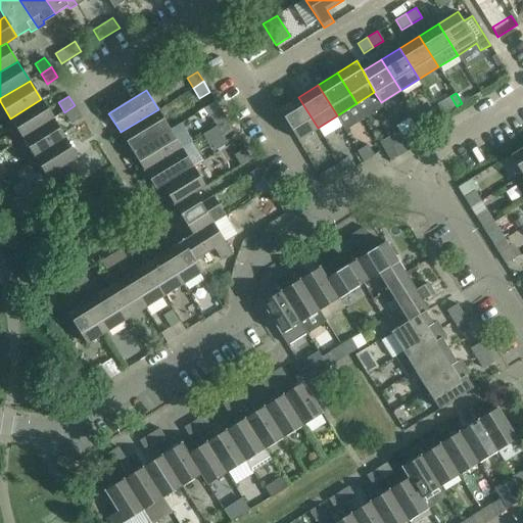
[(298,97),(279,109),(298,140),(318,128),(298,97)]
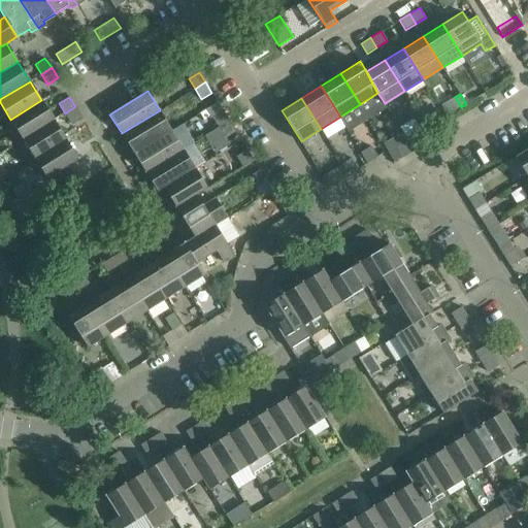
[(41,100),(10,120),(23,139),(54,120),(41,100)]
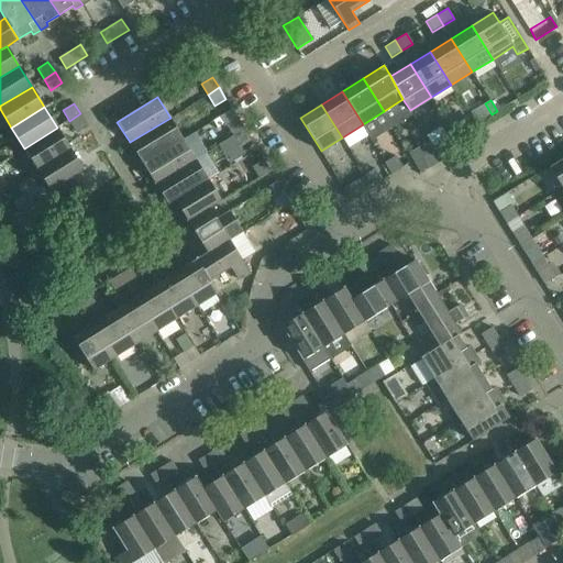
[(80,113),(69,121),(76,132),(87,124),(80,113)]
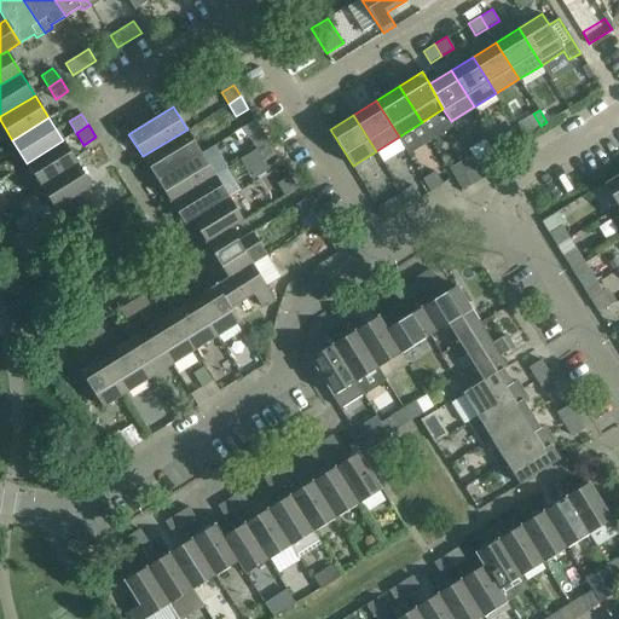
[(143,156),(157,179),(201,151),(187,129),(143,156)]
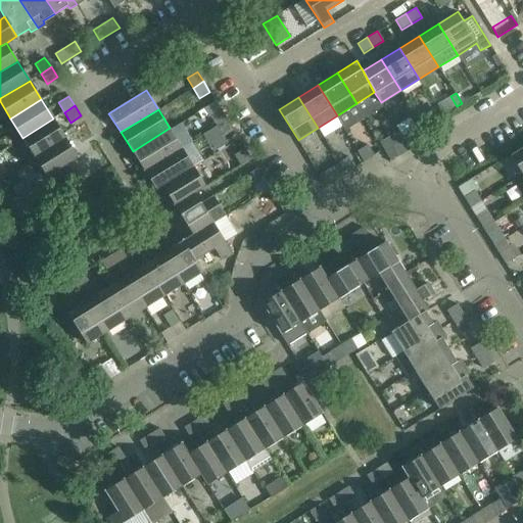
[(227,120),(221,109),(210,115),(217,126),(227,120)]
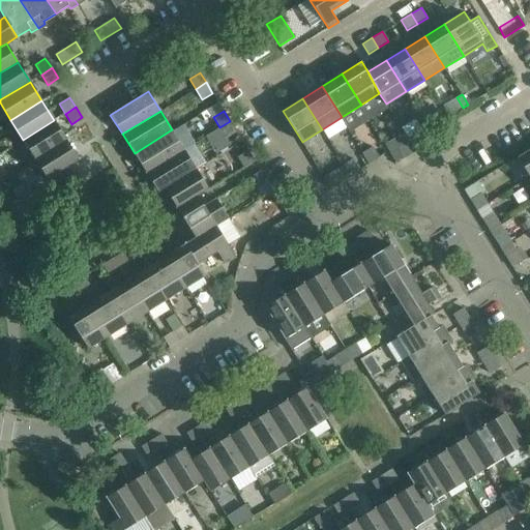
[(415,119),(401,128),(404,133),(408,139),(421,130),(415,119)]
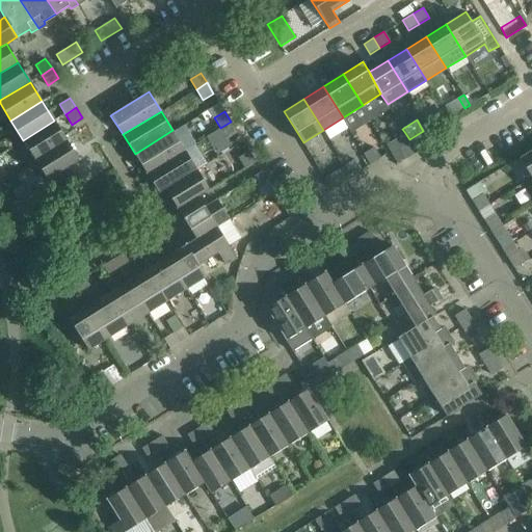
[(54,121),(23,140),(35,159),(67,139),(54,121)]
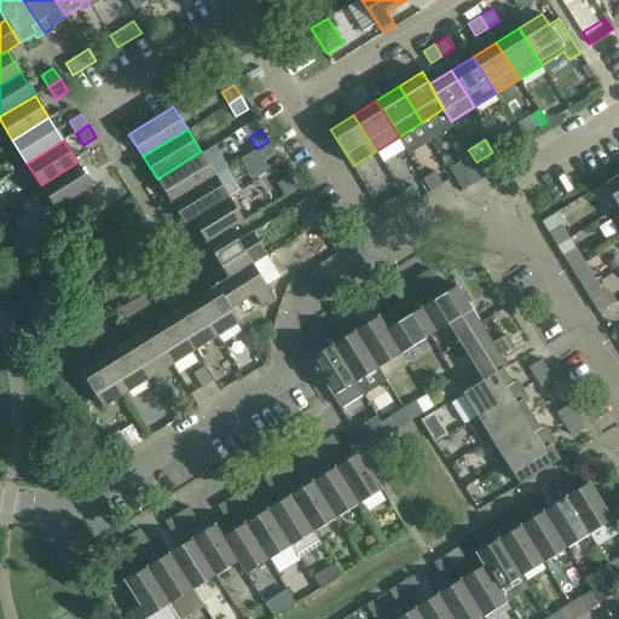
[(268,142),(256,149),(265,161),(276,154),(268,142)]
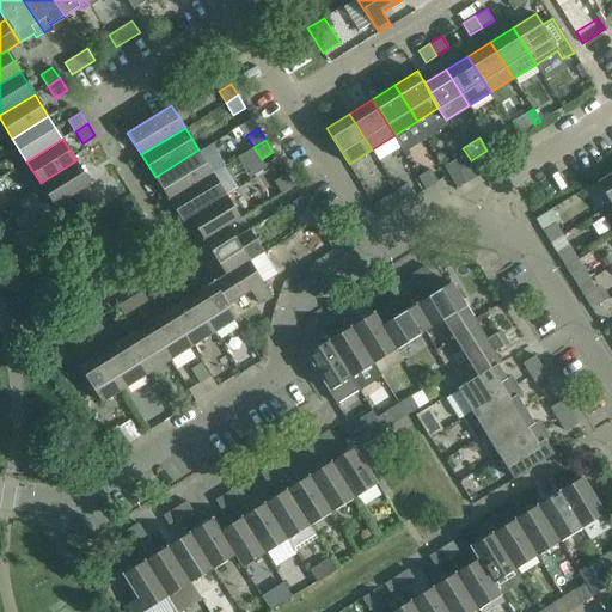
[(155,177),(169,200),(213,172),(213,173),(225,166),(212,145),(200,152),(199,150),(155,177)]
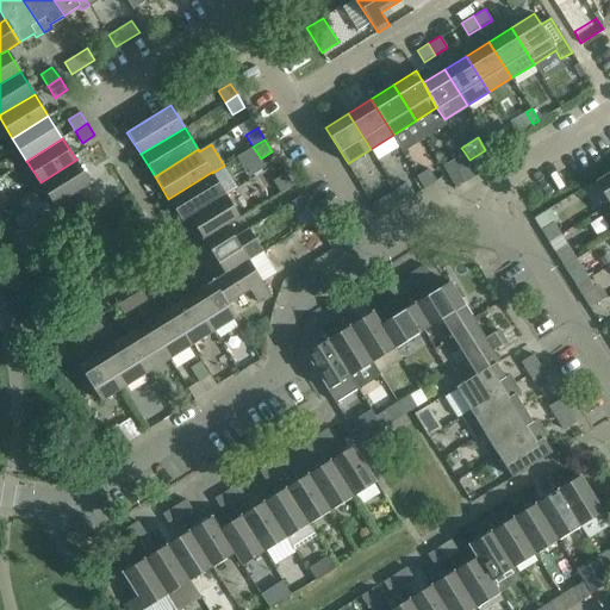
[(76,160),(41,182),(29,190),(43,212),(26,223),(37,240),(64,222),(63,218),(87,204),(79,191),(91,184),(76,160)]
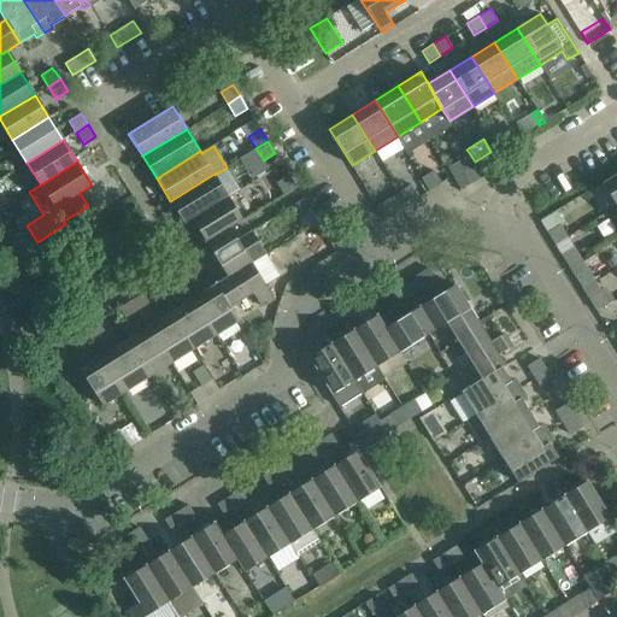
[(483,176),(476,164),(464,171),(471,183),(483,176)]
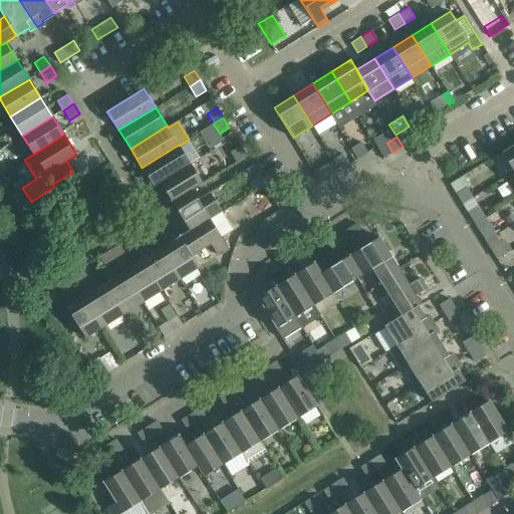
[(179,145),(142,168),(154,187),(160,183),(191,164),(201,158),(189,140),(179,146),(179,145)]
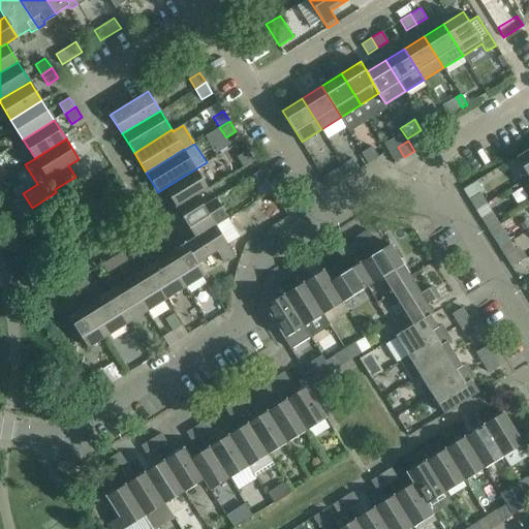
[(368,163),(378,157),(372,147),(362,153),(368,163)]
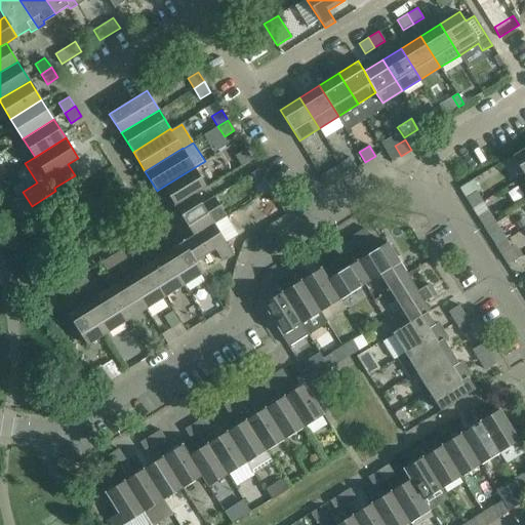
[(524,175),(524,174),(524,147),(512,156),(524,175)]
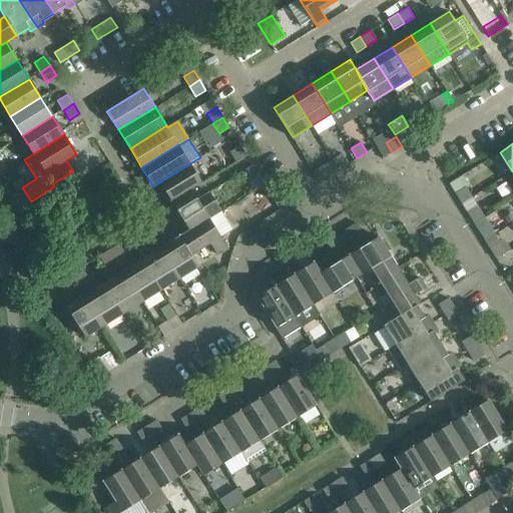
[(246,155),(240,145),(230,151),(236,161),(246,155)]
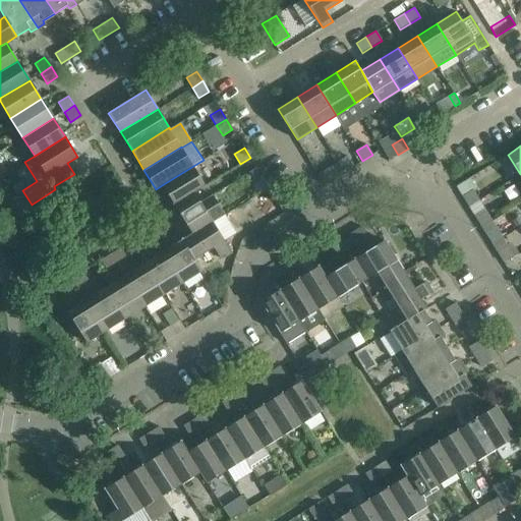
[(344,172),(353,166),(347,156),(337,163),(344,172)]
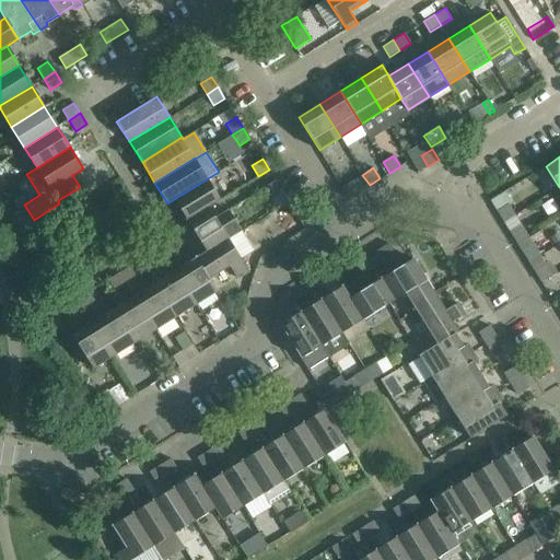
[(174,199),(187,220),(208,206),(220,199),(208,178),(174,199)]
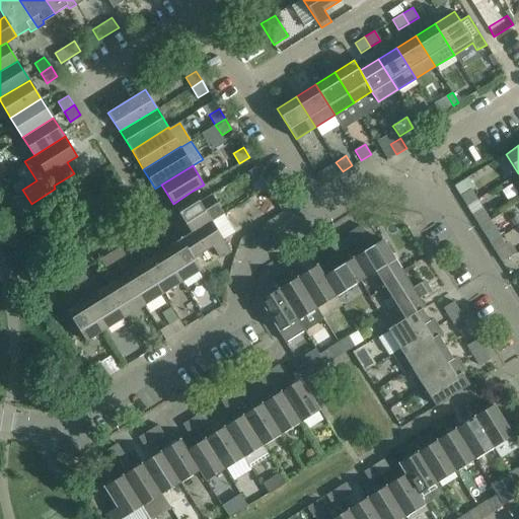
[(255,166),(245,172),(251,183),(262,176),(255,166)]
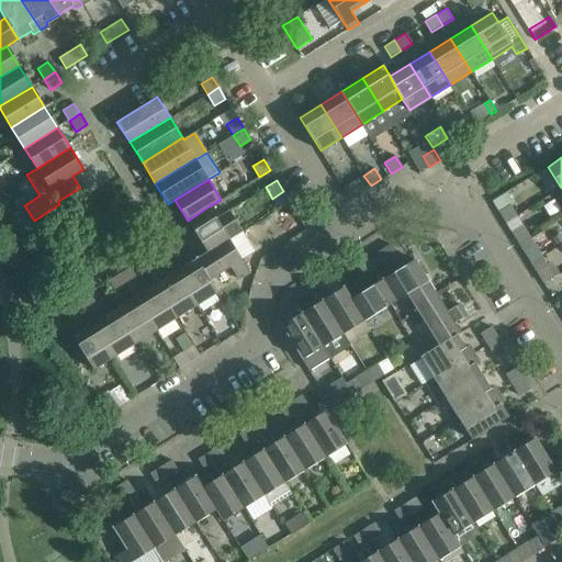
[(350,199),(361,192),(353,181),(344,188),(350,199)]
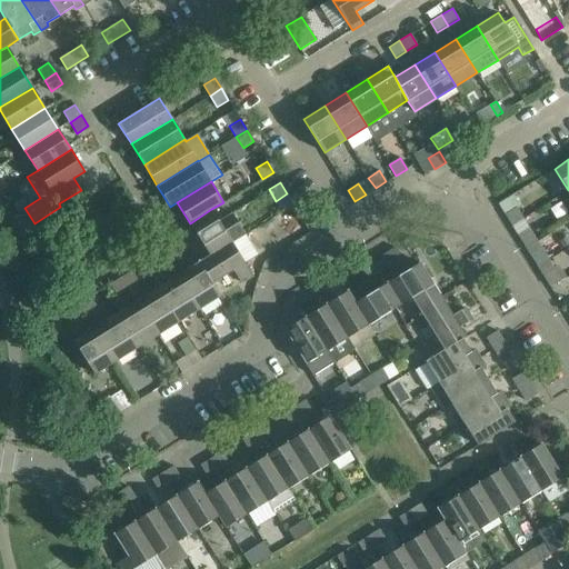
[(511,226),(522,218),(516,207),(505,215),(511,226)]
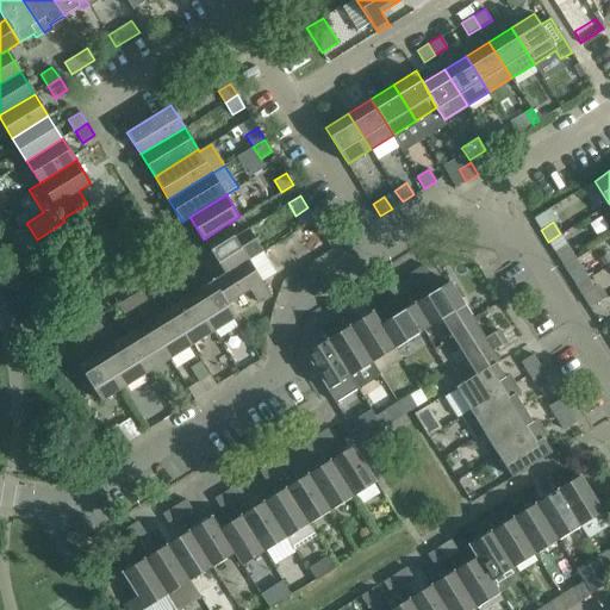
[(211,250),(224,273),(249,260),(263,251),(248,228),(235,236),(230,230),(226,224),(204,240),(206,244),(211,250)]
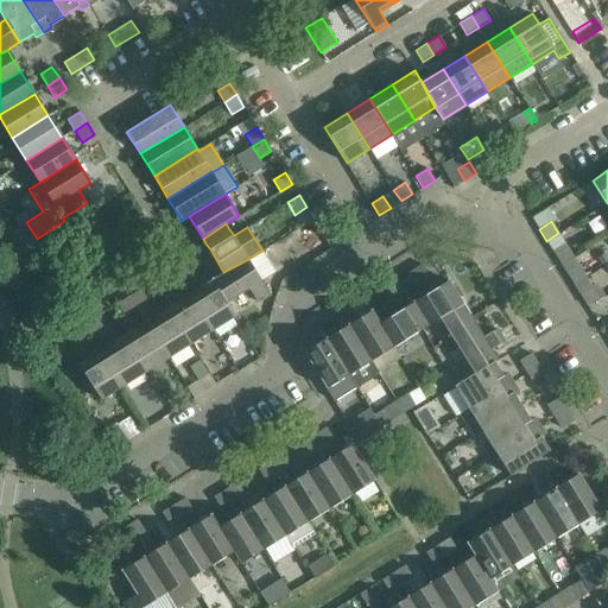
[(561,263),(572,255),(565,244),(553,251),(561,263)]
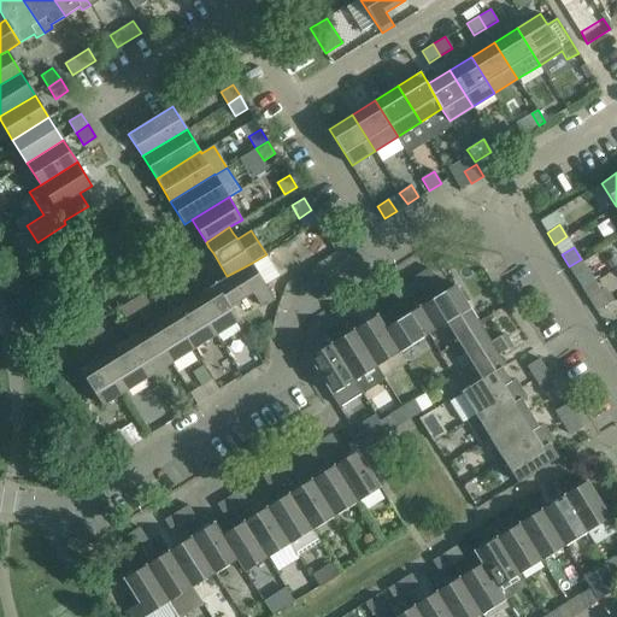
[(227,276),(215,283),(230,307),(253,293),(262,306),(274,298),(252,263),(227,276)]
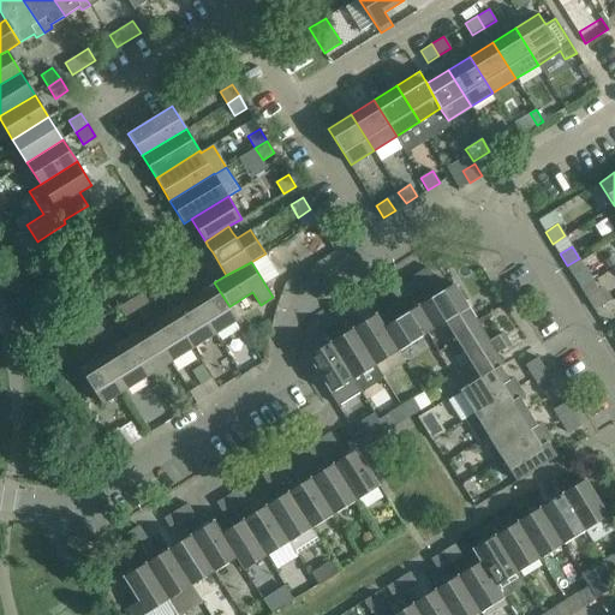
[(175,270),(183,282),(195,275),(187,263),(175,270)]
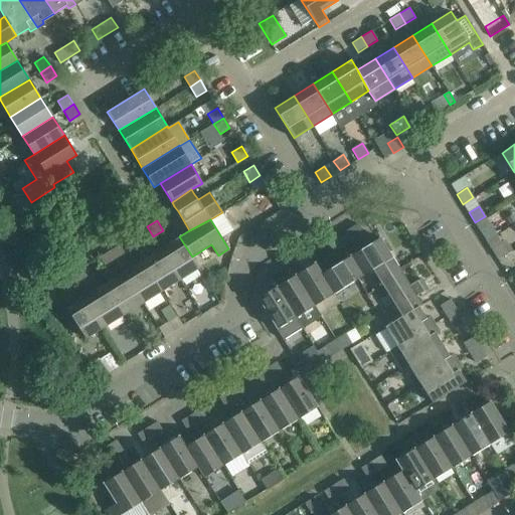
[(357,222),(337,235),(342,243),(343,243),(362,231),(357,222)]
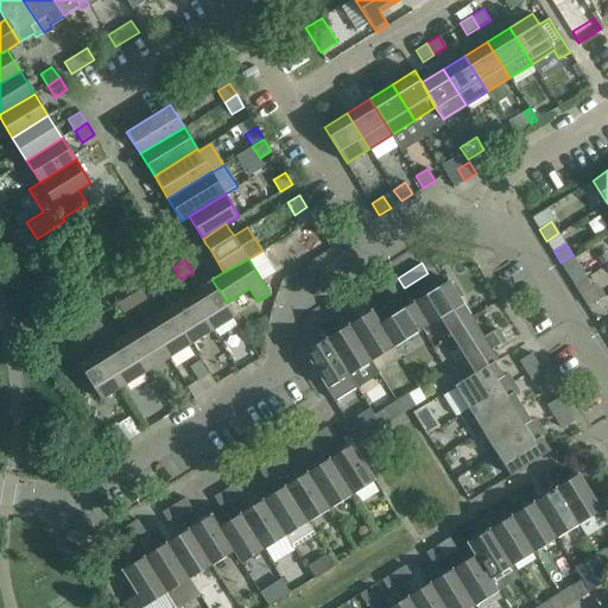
[(574,284),(586,277),(578,265),(567,273),(574,284)]
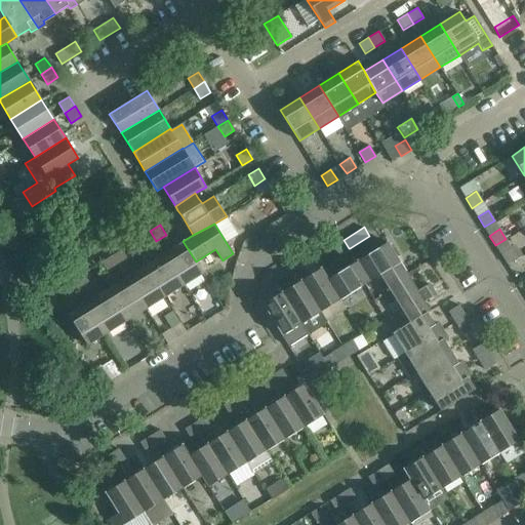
[(150,231),(139,237),(146,247),(156,241),(150,231)]
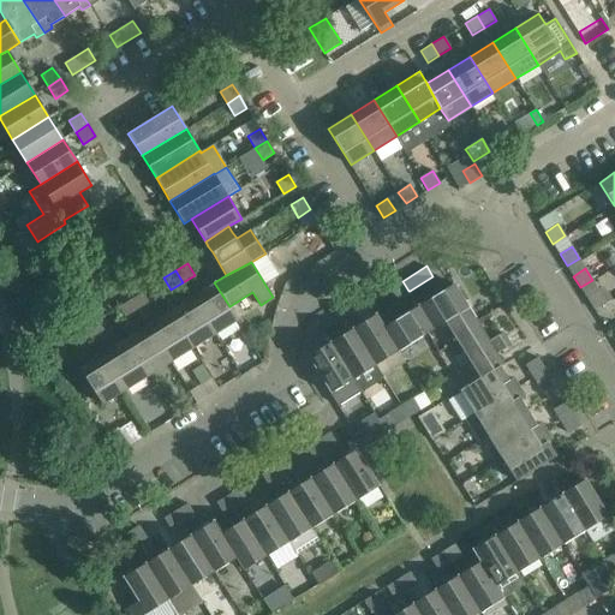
[(402,281),(390,288),(398,300),(410,293),(408,291),(402,281)]
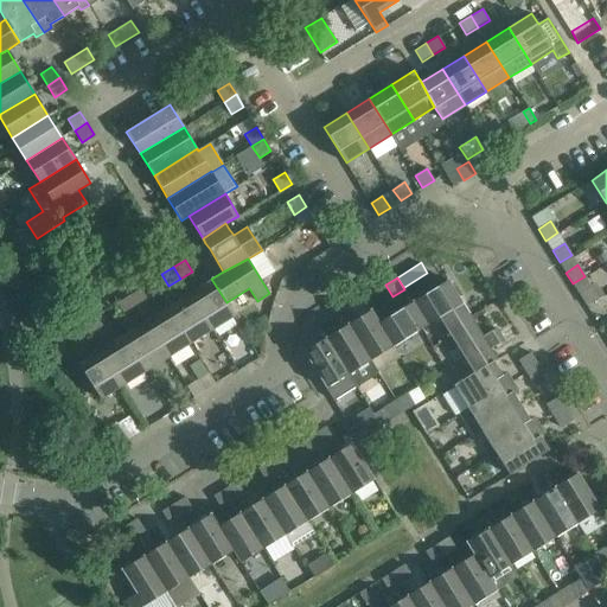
[(211,279),(190,293),(212,330),(235,315),(227,302),(211,279)]
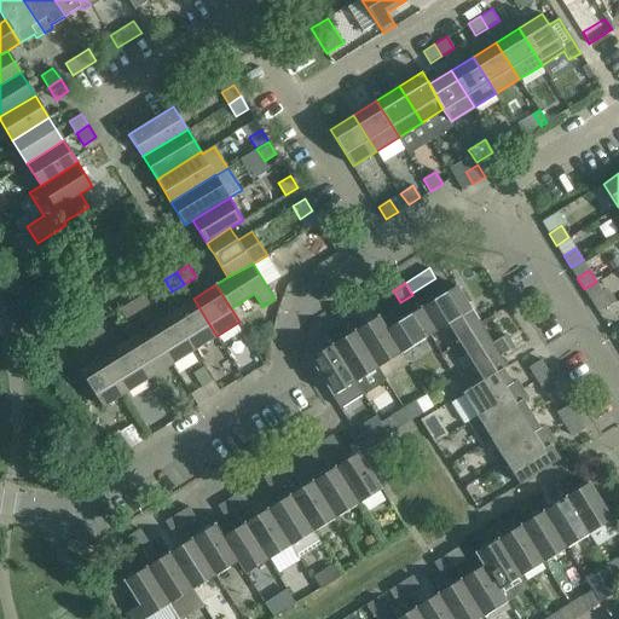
[(457,285),(422,307),(437,331),(447,324),(456,336),(479,322),(457,285)]
